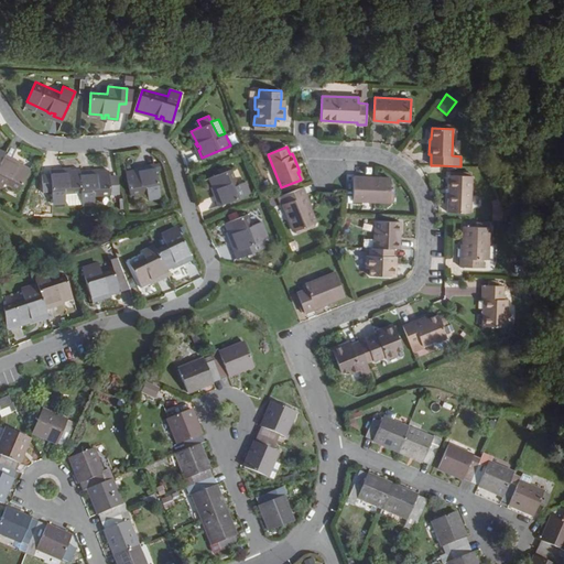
[(11,163),(12,160),(4,156),(0,164),(0,188),(2,190),(6,183),(19,191),(29,171),(18,165),(18,163),(15,162),(14,164),(11,163)]
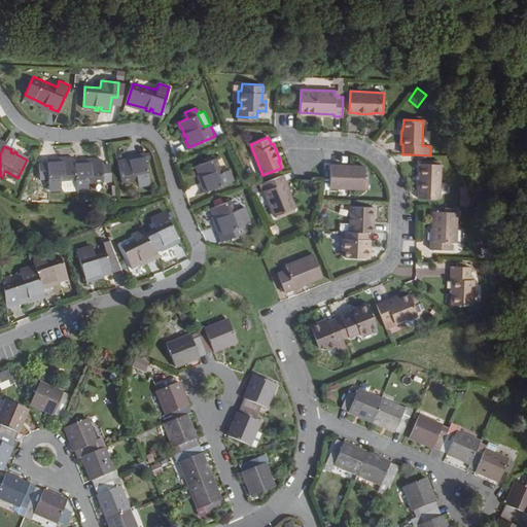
[(129,159),(130,161),(117,163),(121,183),(137,180),(139,185),(149,183),(144,155),(135,156),(136,160),(133,161),(132,157),(129,159)]
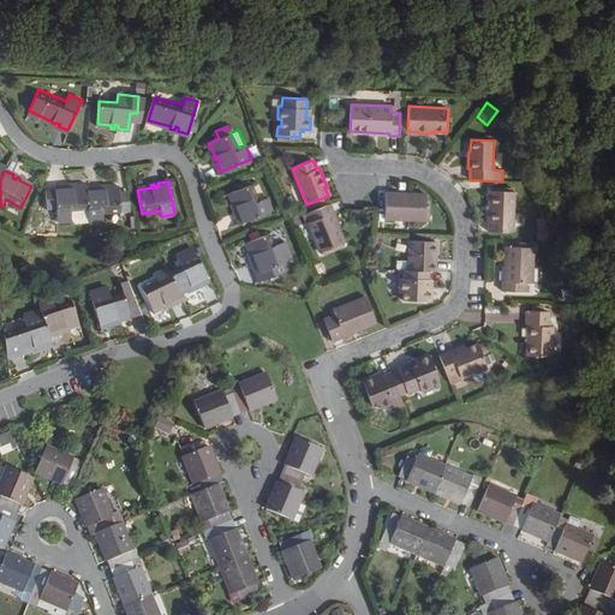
[(272,212),(266,198),(258,201),(252,185),(230,193),(236,207),(233,207),(234,210),(238,210),(239,213),(236,214),(240,224),(272,212)]
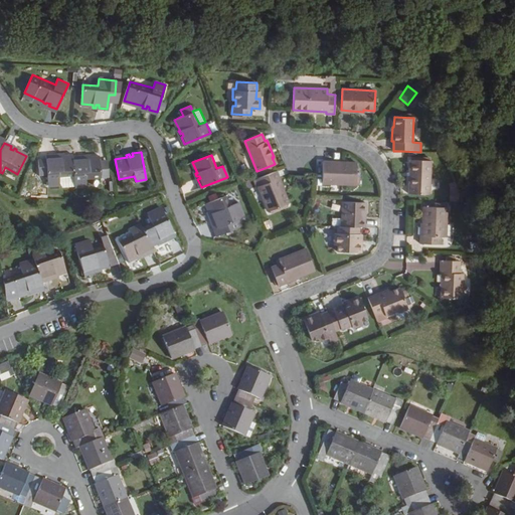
[(58,185),(58,178),(72,178),(71,158),(60,159),(60,157),(57,157),(57,160),(54,160),(54,158),(46,158),(46,162),(38,162),(39,178),(47,178),(47,186),(58,185)]
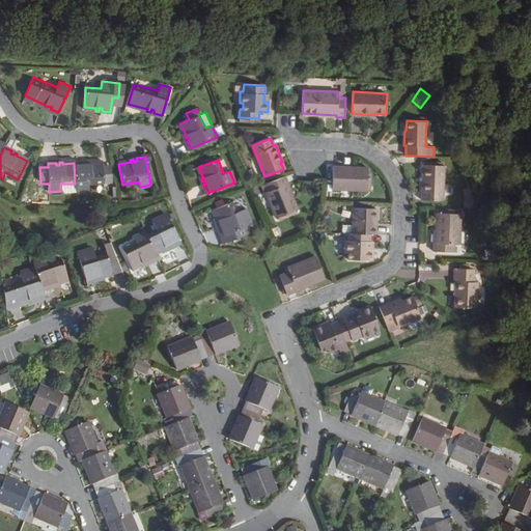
[(83,166),(83,163),(74,163),(75,184),(76,192),(87,192),(87,185),(103,185),(102,170),(102,164),(89,165),(89,163),(86,163),(86,166),(83,166)]
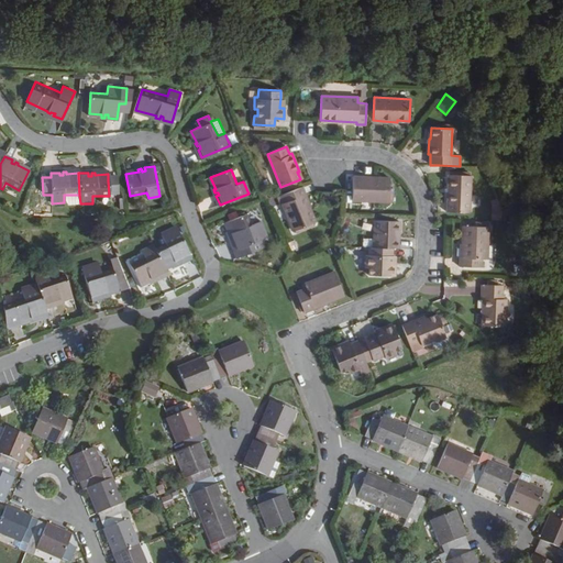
[(448,175),(446,203),(446,211),(470,212),(471,175),(448,175)]
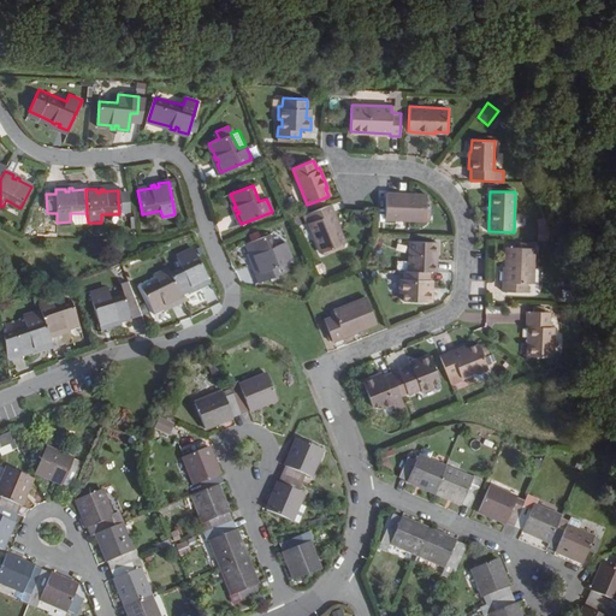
[(426,220),(426,194),(408,194),(386,194),(385,219),(426,220)]
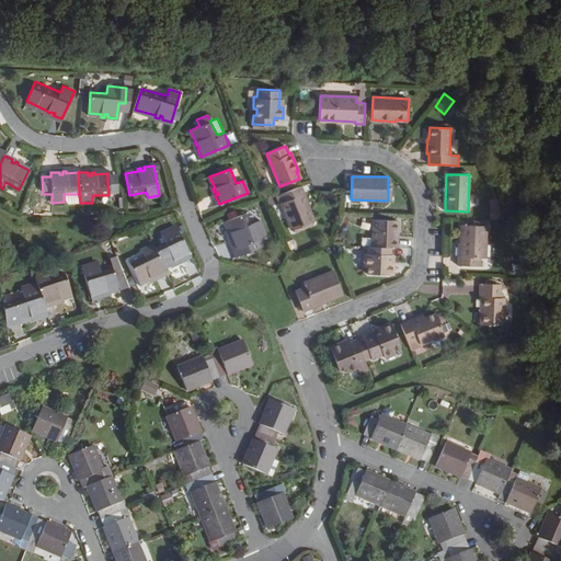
[(116,179),(107,180),(109,195),(116,194),(116,179)]
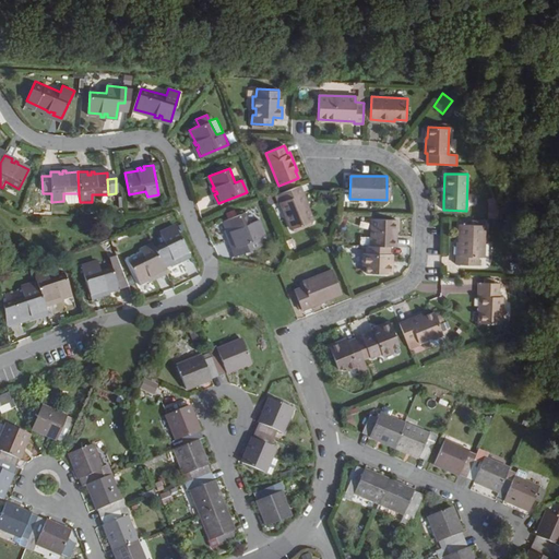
[(306,206),(297,186),(278,193),(282,201),(280,202),(290,229),(313,221),(307,206),(306,206)]
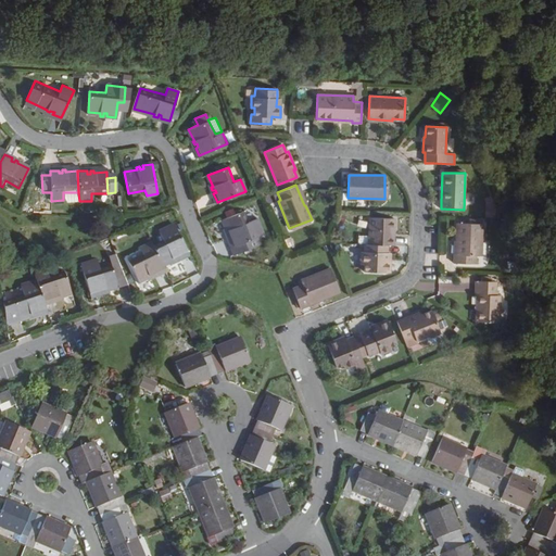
[(78,192),(63,192),(63,200),(65,202),(79,201),(78,192)]
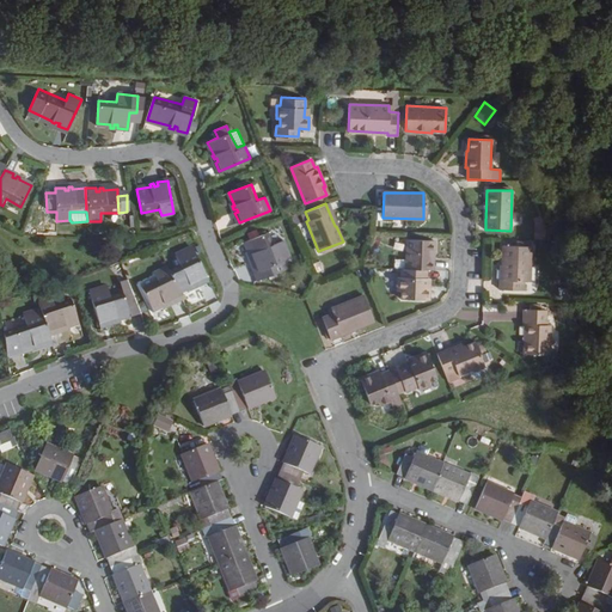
[(534,216),(536,239),(546,238),(546,216),(534,216)]
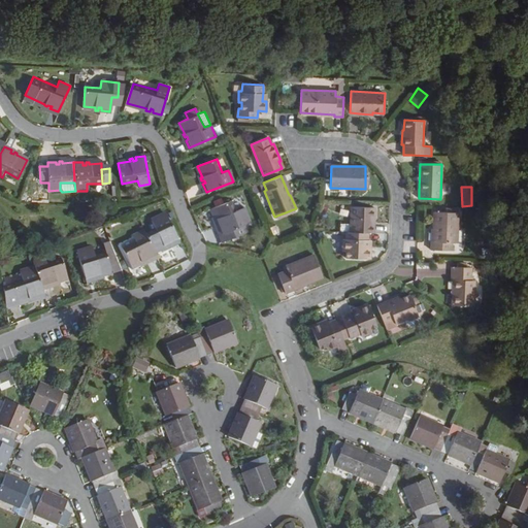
[(234,211),(230,201),(210,208),(215,219),(213,220),(215,225),(218,224),(219,226),(217,227),(222,241),(246,233),(242,225),(249,223),(242,208),(234,211)]
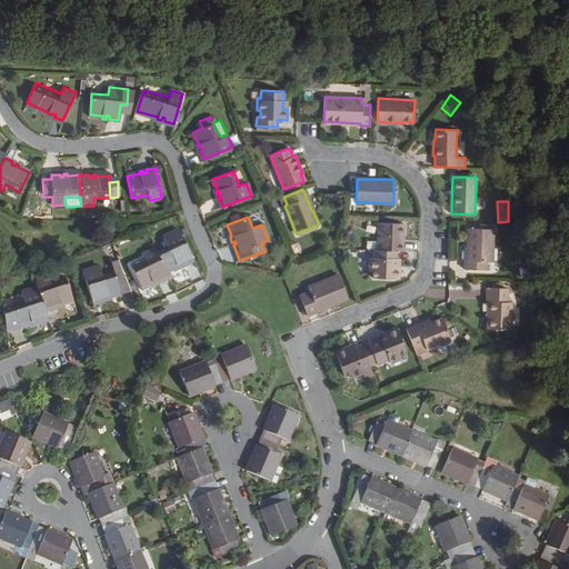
[(403,222),(379,222),(378,249),(397,250),(401,250),(401,235),(403,235),(403,222)]
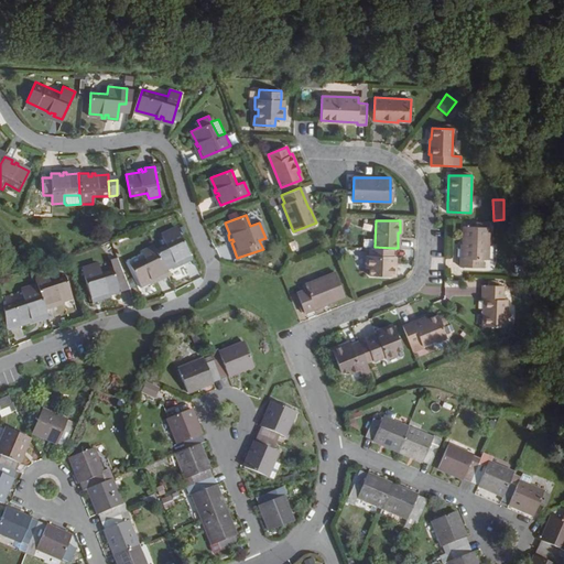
[(463,259),(461,259),(459,268),(481,269),(483,261),(488,261),(489,228),(464,227),(464,245),(463,259)]
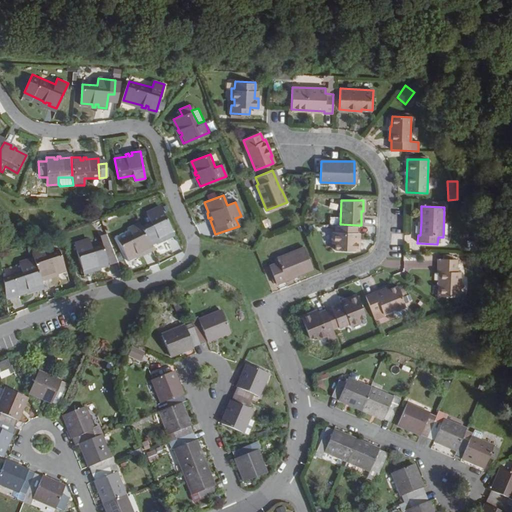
[(150,222),(140,227),(149,244),(158,240),(159,242),(164,239),(163,237),(164,236),(166,238),(173,235),(160,207),(146,214),(150,222)]
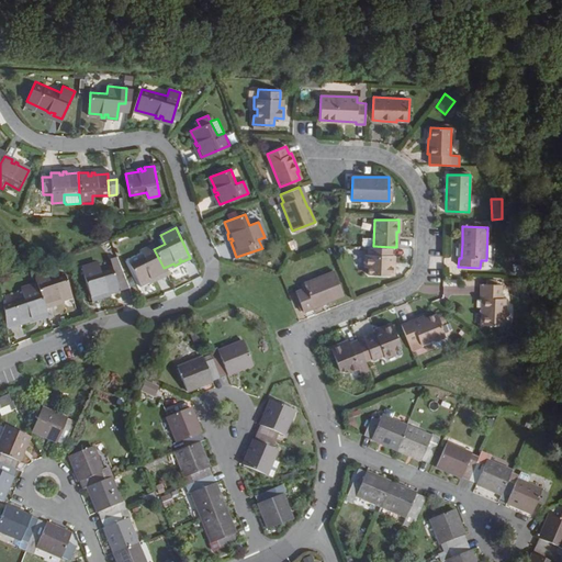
[(164,268),(154,249),(153,246),(141,251),(144,258),(131,266),(139,285),(150,280),(152,281),(155,280),(153,277),(156,276),(157,278),(166,273),(164,268)]
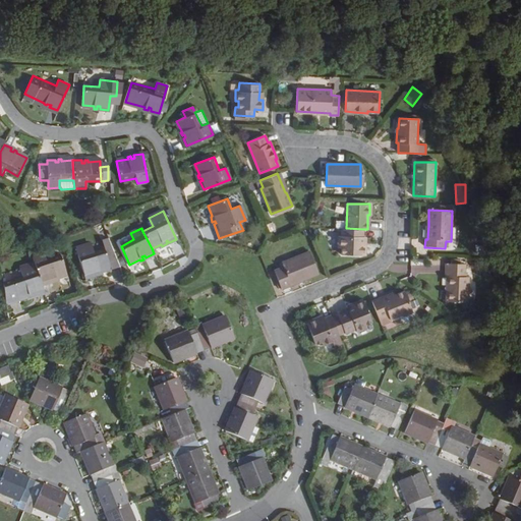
[(363,229),(346,228),(341,228),(341,236),(338,236),(338,247),(341,247),(341,254),(365,255),(365,245),(362,245),(363,236),(363,229)]
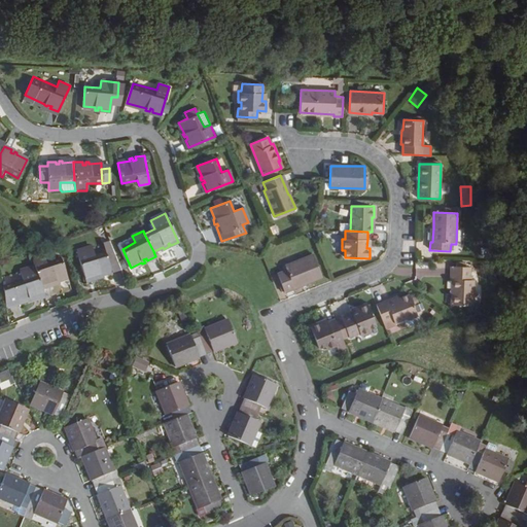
[(105,252),(111,271),(119,268),(108,238),(101,241),(105,252)]
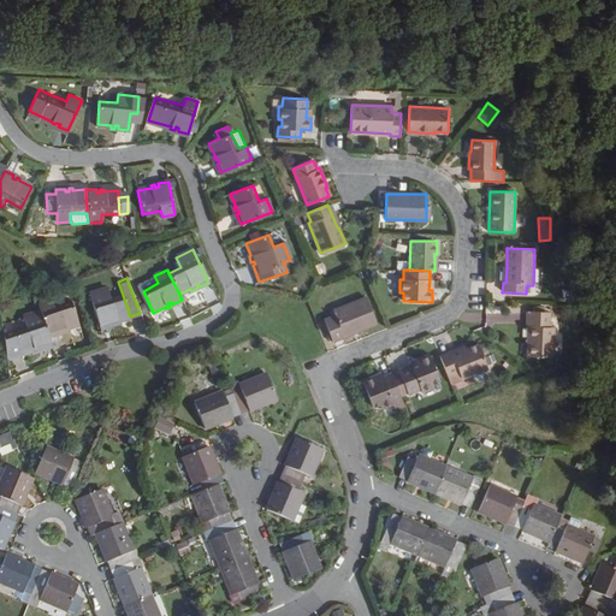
[(111,298),(107,288),(89,295),(101,330),(110,326),(110,324),(112,323),(113,326),(119,324),(118,323),(131,318),(130,317),(123,295),(111,298)]
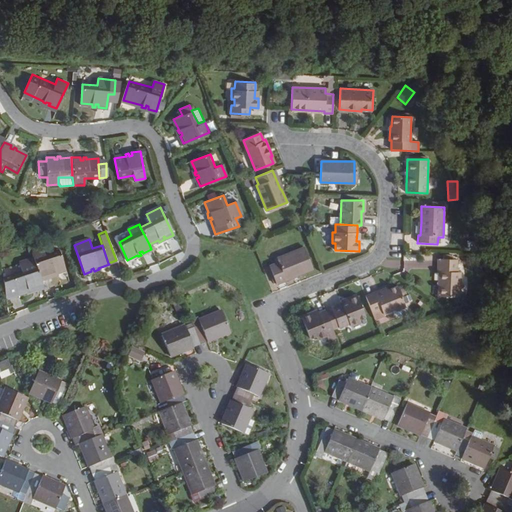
[(312,268),(304,246),(276,257),(277,261),(269,265),(276,283),(312,268)]
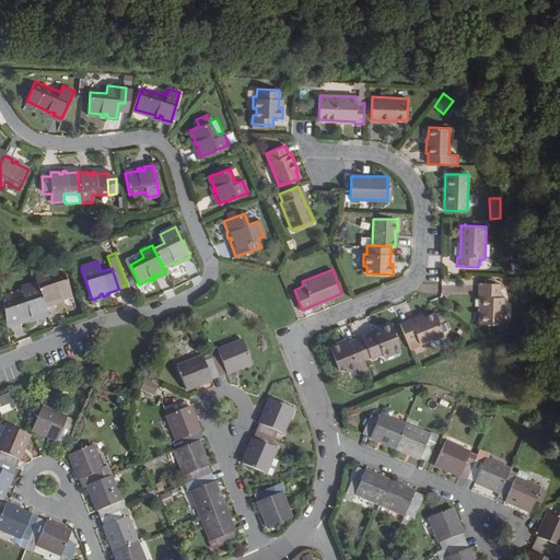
[(35,277),(37,284),(45,306),(54,304),(53,301),(56,300),(57,303),(60,301),(60,300),(72,296),(65,275),(49,280),(47,273),(35,277)]
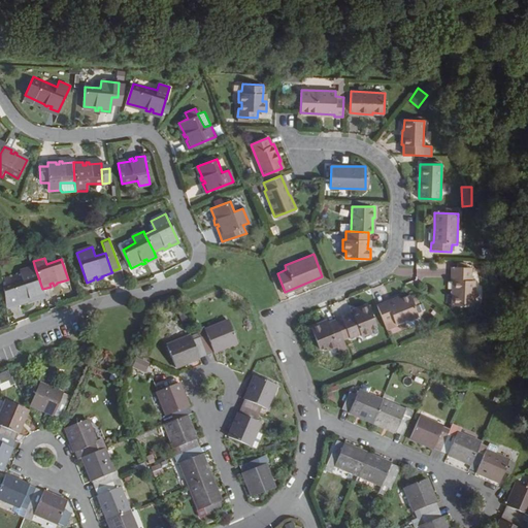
[(471,281),(471,267),(452,267),(451,281),(453,281),(453,294),(454,294),(453,305),(474,306),(475,281),(471,281)]
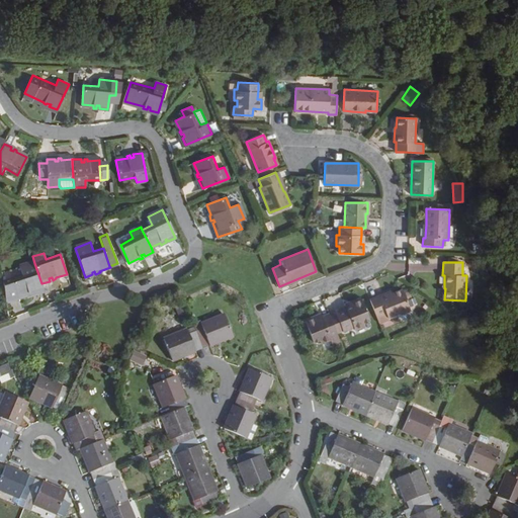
[(45,291),(41,283),(34,263),(18,267),(21,277),(3,283),(6,305),(29,296),(29,297),(34,295),(33,292),(35,292),(36,294),(45,291)]
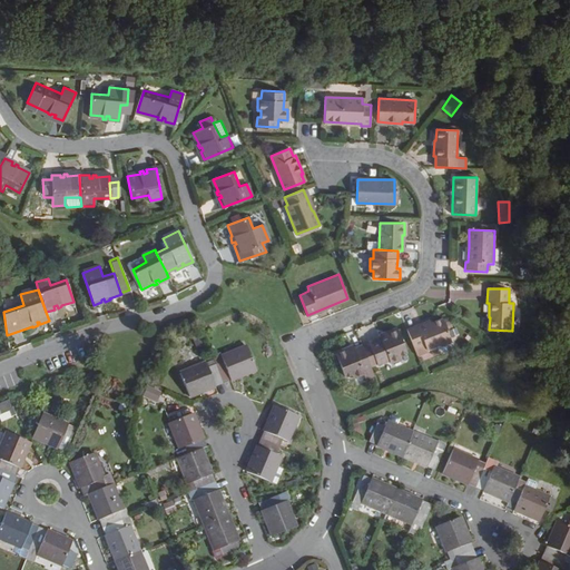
[(416,353),(441,344),(451,341),(442,318),(426,325),(426,323),(418,327),(418,326),(408,330),(416,353)]
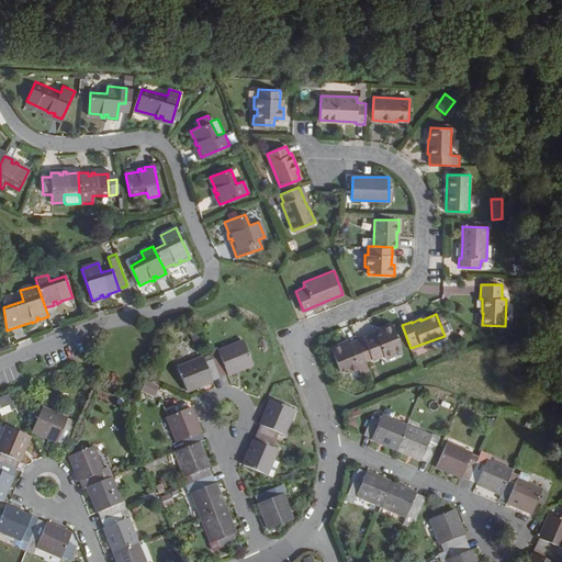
[(384,330),(375,335),(364,339),(373,360),(384,356),(385,358),(396,353),(394,349),(402,347),(392,324),(383,327),(384,330)]
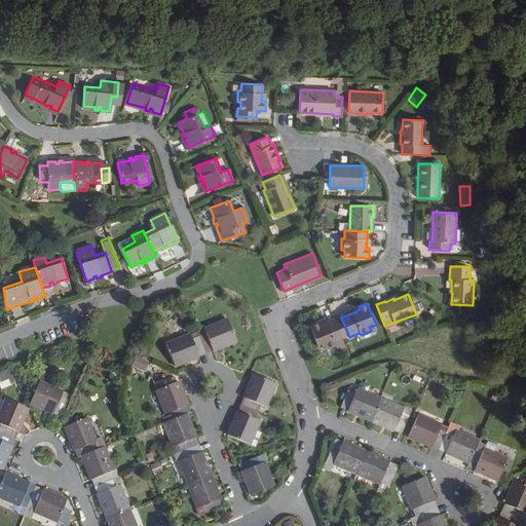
[(408,323),(418,318),(416,314),(407,317),(408,323)]
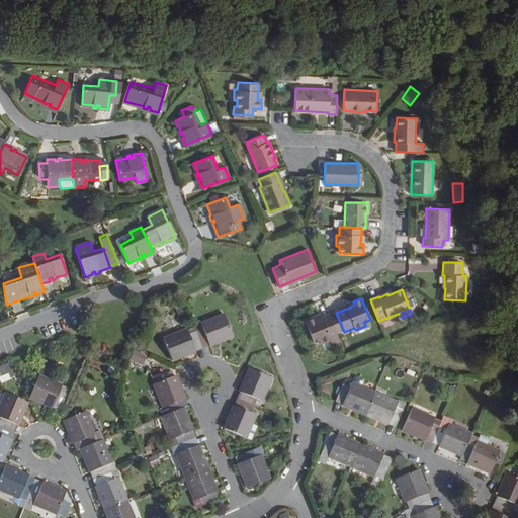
[(344,332),(336,313),(330,315),(338,334),(344,332)]
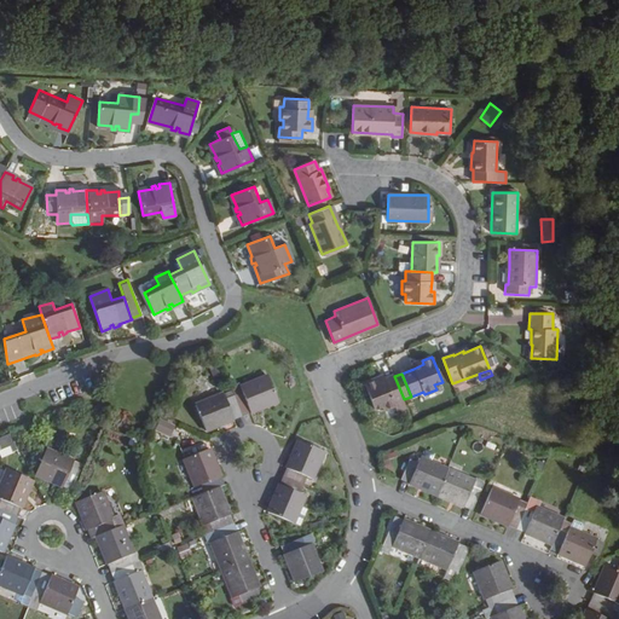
[(386,379),(376,382),(375,379),(364,382),(375,409),(382,405),(385,410),(397,405),(395,401),(404,399),(394,376),(394,375),(386,379)]
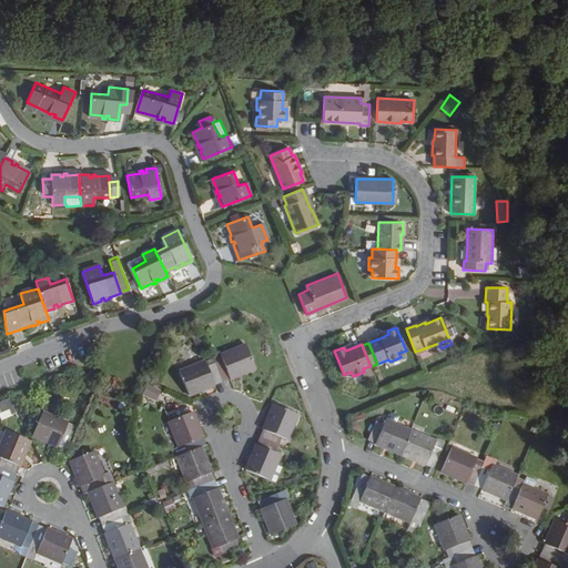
[(220,356),(222,361),(214,364),(221,381),(229,377),(230,379),(237,375),(237,374),(244,372),(244,373),(254,369),(245,346),(220,356)]
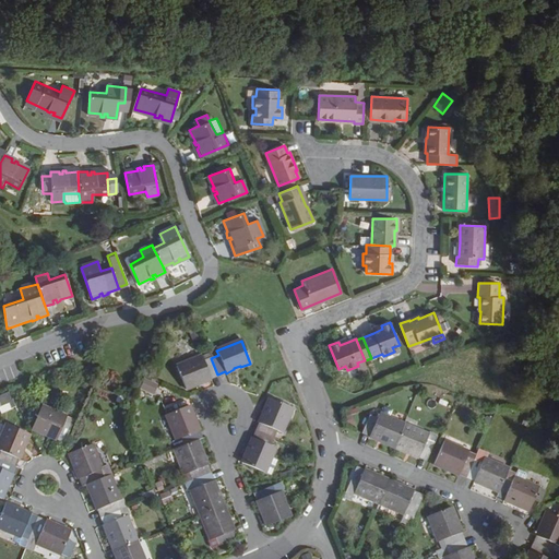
[(211,378),(217,375),(211,358),(203,361),(201,357),(176,367),(186,390),(195,385),(194,382),(200,381),(201,383),(212,379),(211,378)]
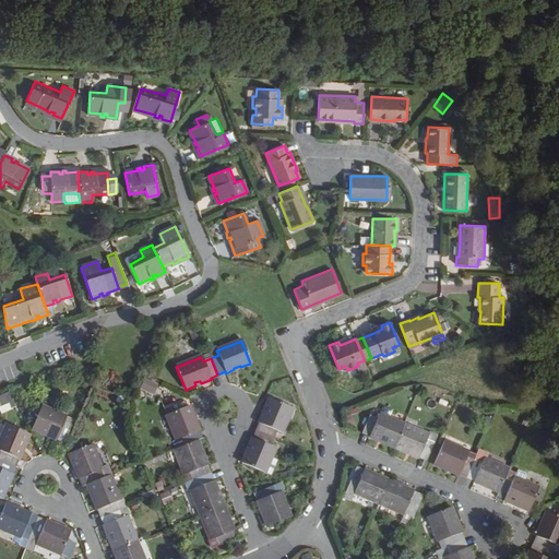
[(145,378),(140,390),(155,395),(159,384),(145,378)]
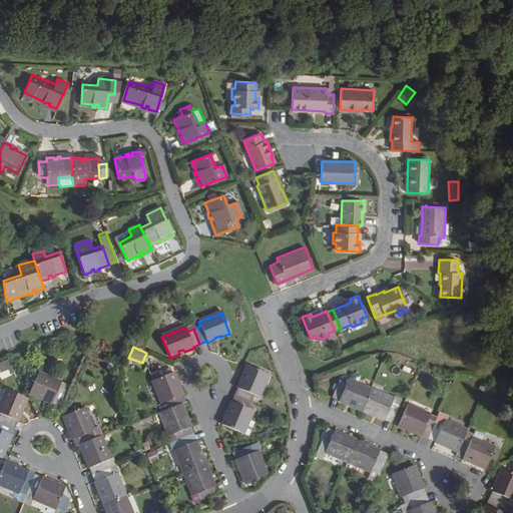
[(9,359),(0,363),(0,379),(0,381),(15,375),(9,359)]
